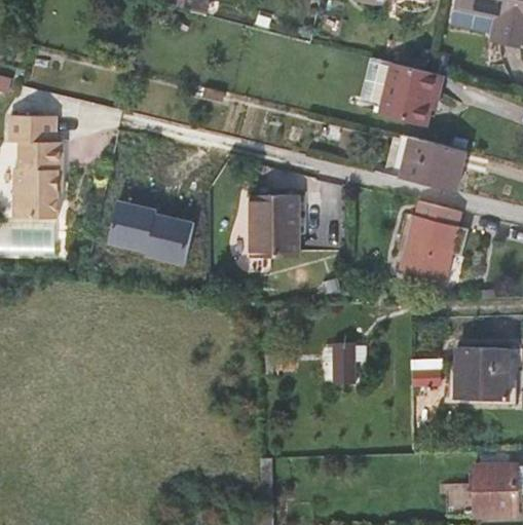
[(522,0),(454,0),(453,7),(495,16),(490,42),(522,49),(522,47),(522,0)]
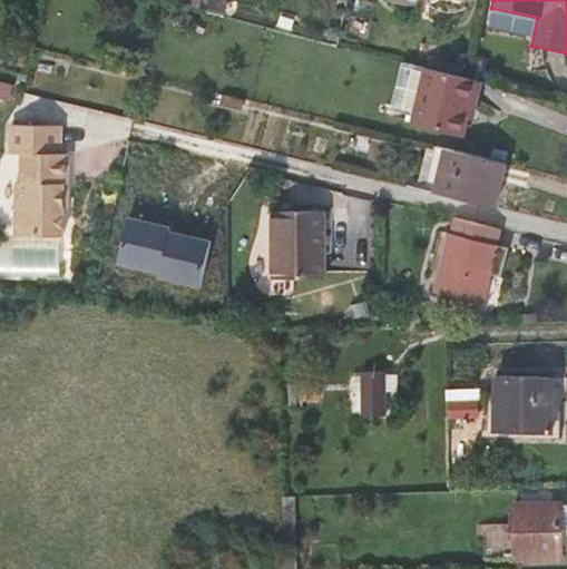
[(475,109),(481,81),(462,77),(427,68),(413,124),(462,136),(469,108),(475,109)]
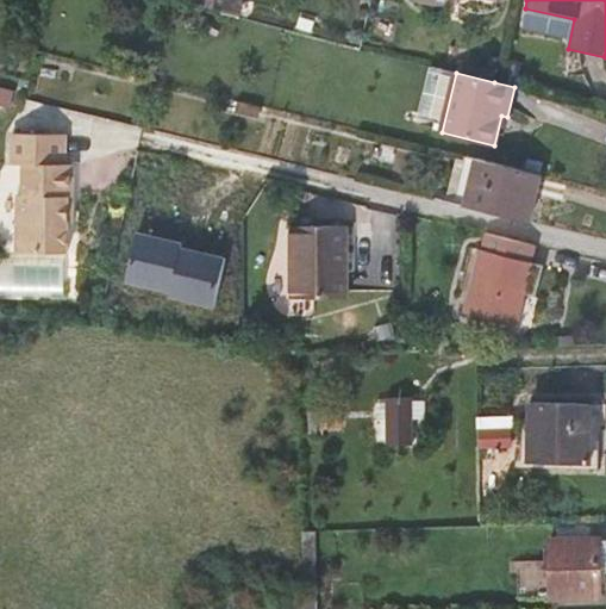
[(257,107),(236,103),(233,112),(255,117),(257,107)]
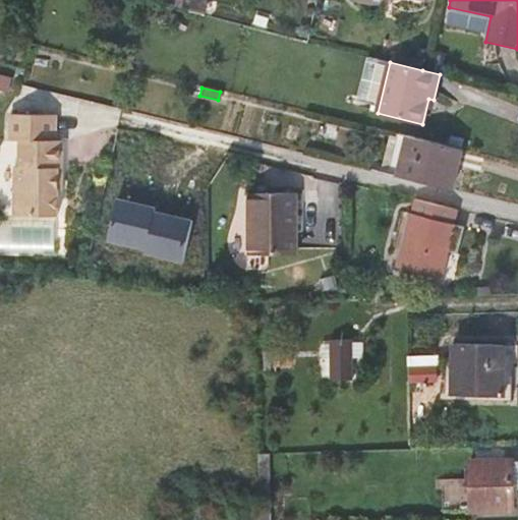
[(53,140),(54,115),(8,115),(7,141),(17,141),(17,167),(13,167),(13,217),(56,217),(56,191),(56,170),(60,170),(60,141),(53,141),(53,140)]
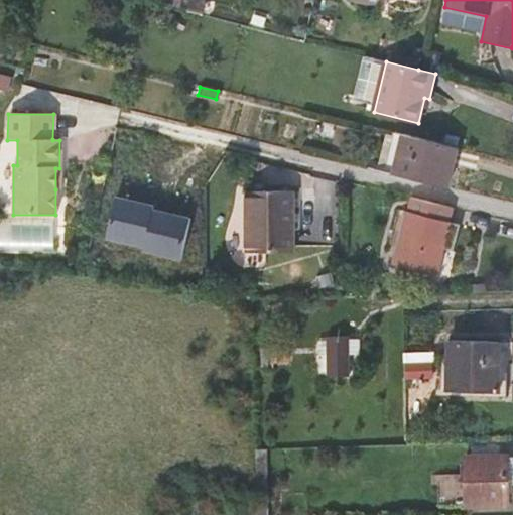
[(393,132),(384,171),(446,186),(456,147),(393,132)]
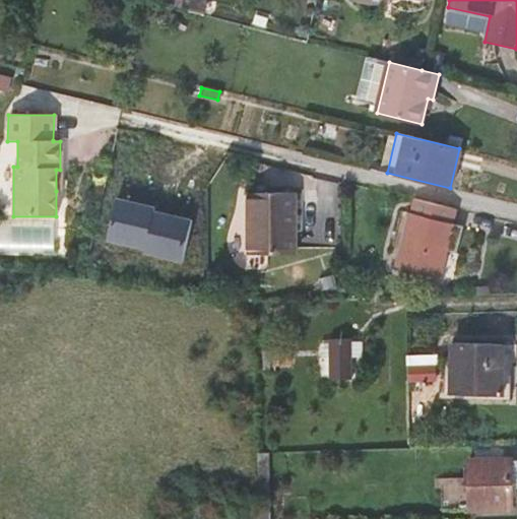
[(295,252),(293,193),(246,193),(247,215),(254,214),(255,254),(295,252)]
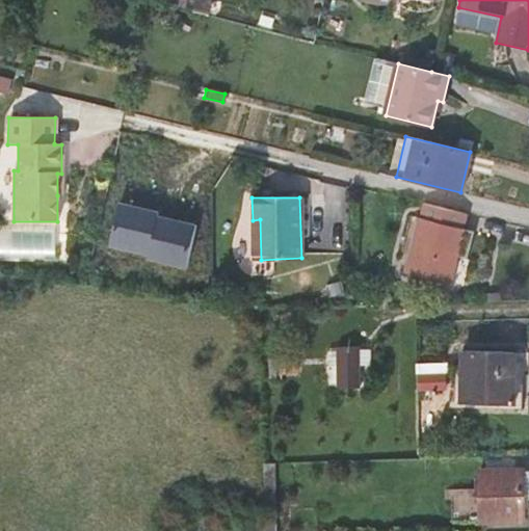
[(438,206),(424,202),(420,218),(418,217),(403,271),(448,282),(461,229),(459,229),(464,211),(438,206)]
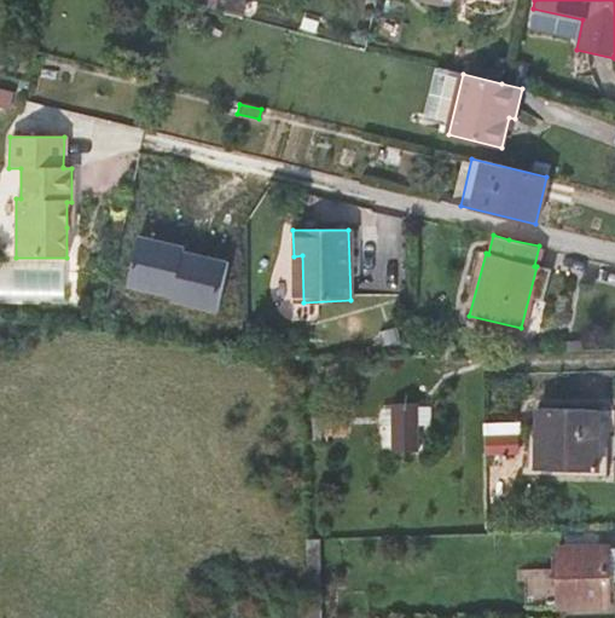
[(184,247),(138,237),(128,286),(173,295),(173,300),(219,310),(228,261),(183,252),(184,247)]
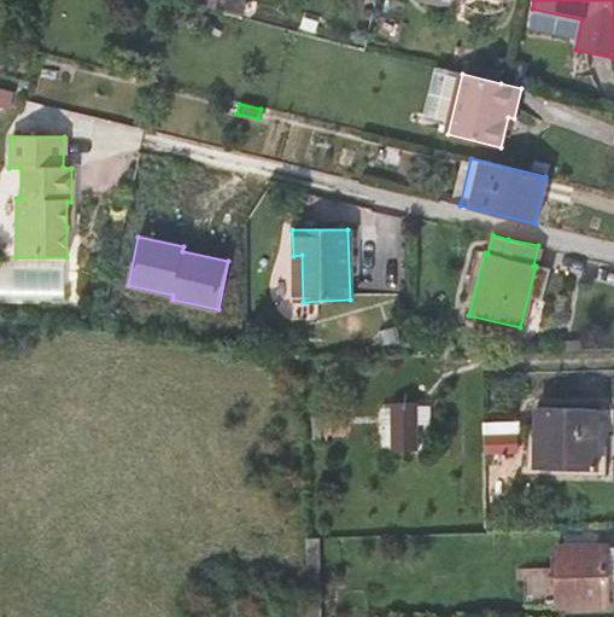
[(419,447),(417,402),(391,403),(392,447),(419,447)]
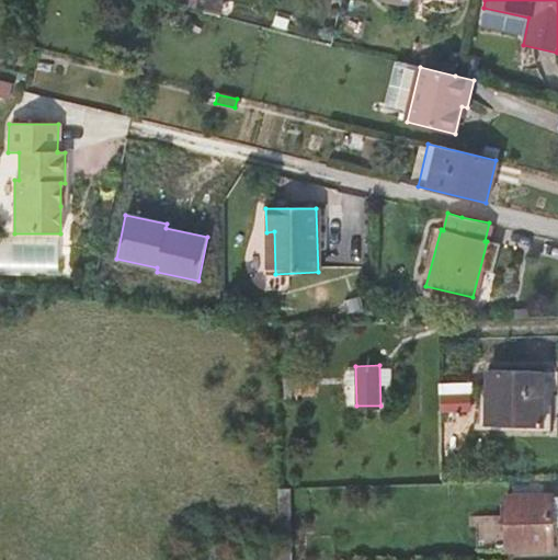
[(541,370),(486,369),(486,424),(541,425),(541,370)]
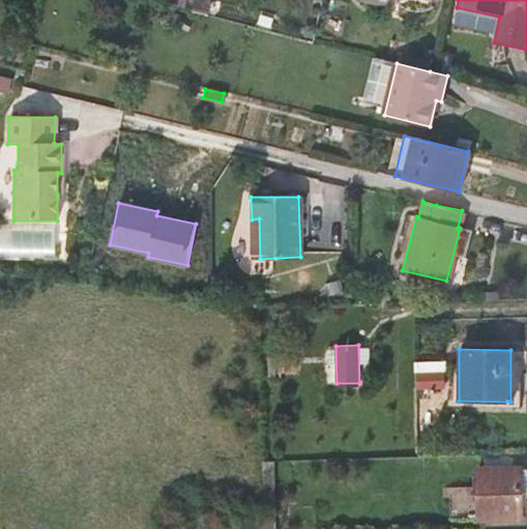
[(291,374),(291,359),(279,359),(279,358),(265,357),(266,378),(277,379),(277,374),(291,374)]
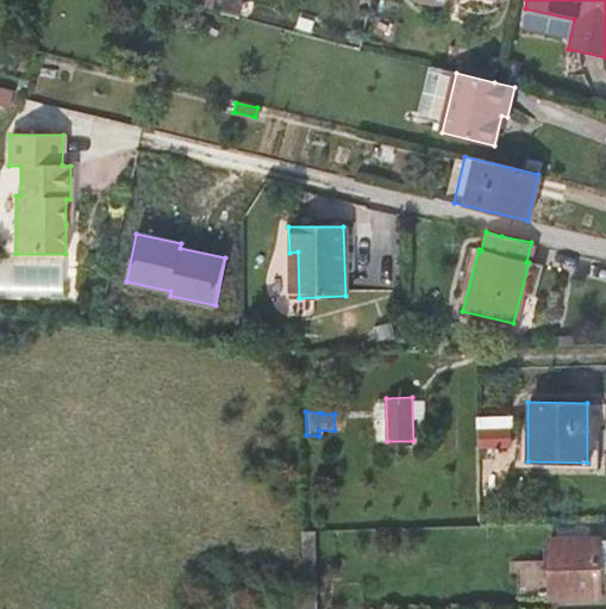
[(493,416),(478,417),(479,449),(512,448),(511,428),(493,428),(493,416)]
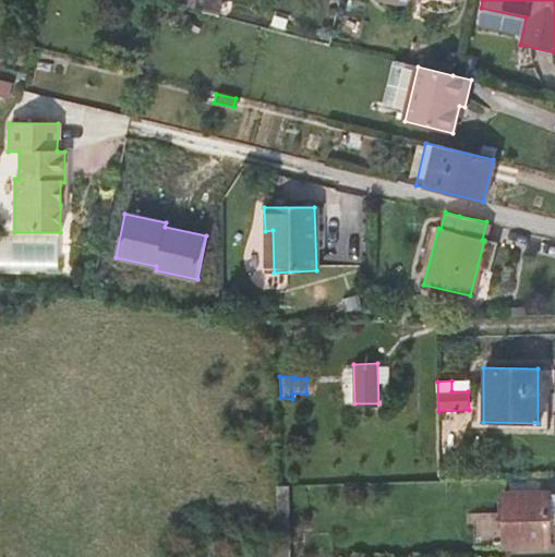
[(287,556),(286,486),(275,486),(276,556),(287,556)]
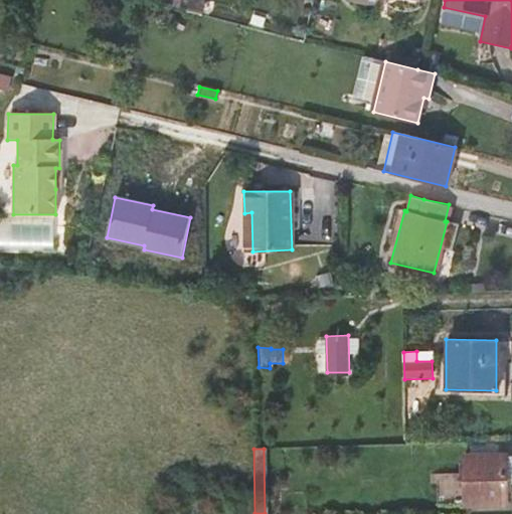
[(506,504),(504,454),(462,454),(464,505),(506,504)]
